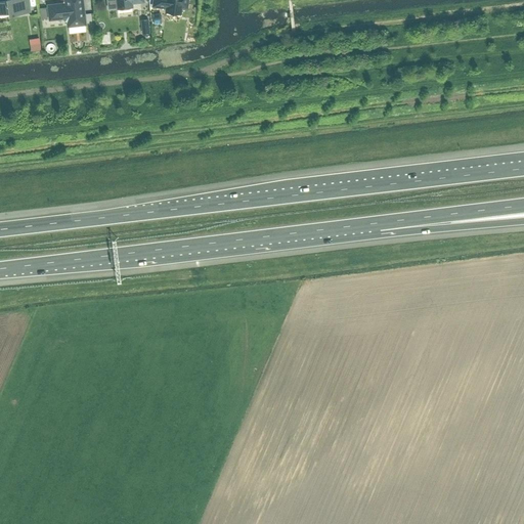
[(6,0),(0,1),(0,13),(8,12),(9,14),(30,11),(27,0),(6,0)]
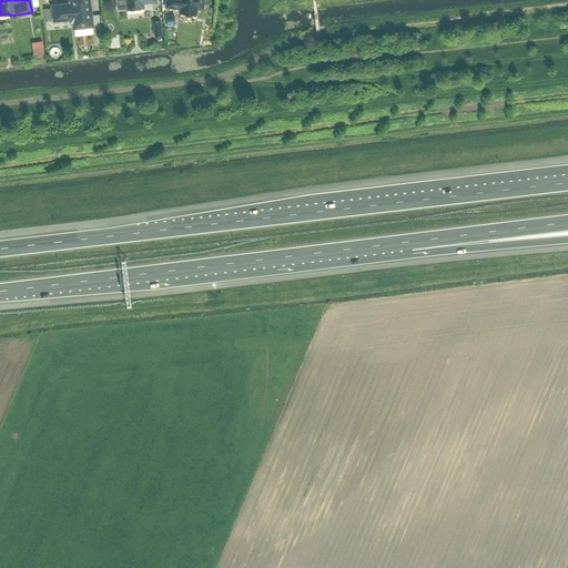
[(68,3),(52,6),(53,21),(68,19),(73,23),(73,28),(92,26),(89,0),(70,0),(70,1),(68,3)]
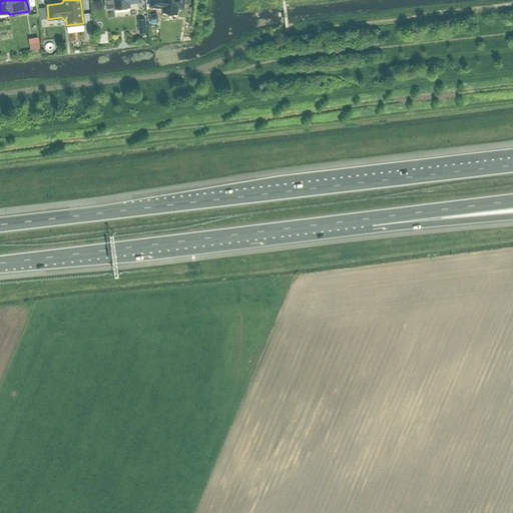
[(112,0),(114,8),(129,6),(129,3),(140,1),(139,0),(112,0)]
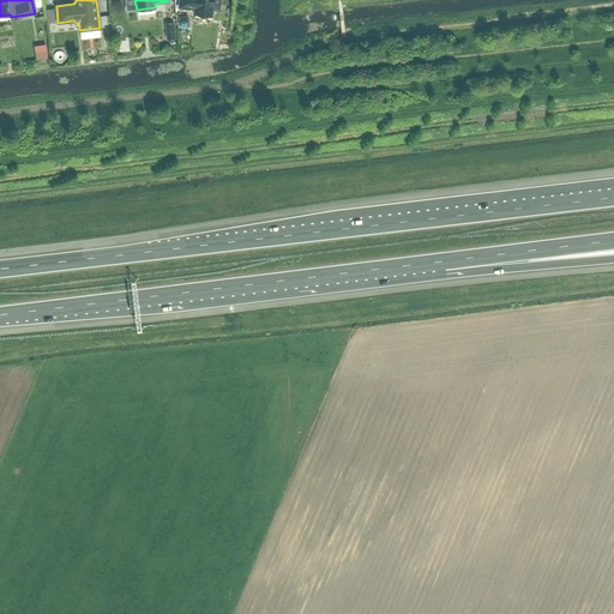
[(179,0),(179,7),(194,8),(194,13),(211,16),(212,5),(215,5),(217,4),(218,2),(220,0),(218,0),(179,0)]
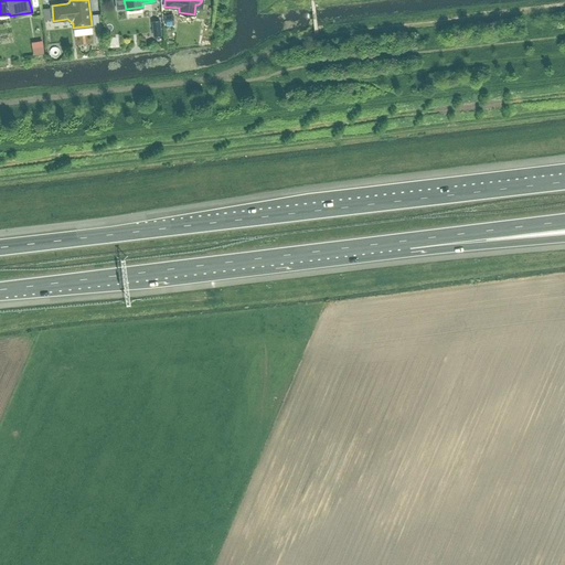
[(169,27),(178,25),(178,17),(169,18),(169,27)]
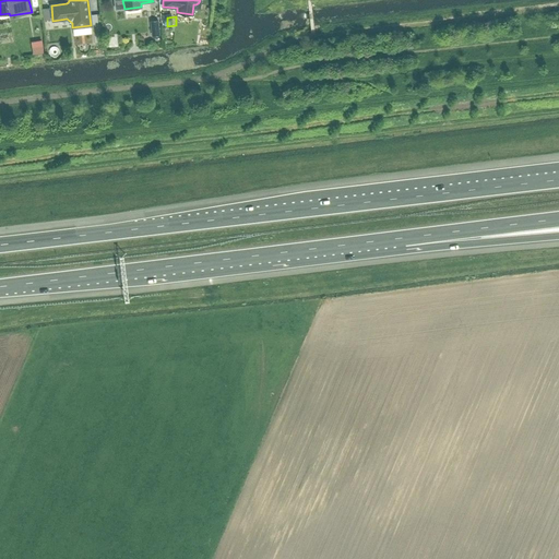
[(35,51),(44,51),(43,40),(35,40),(35,51)]
